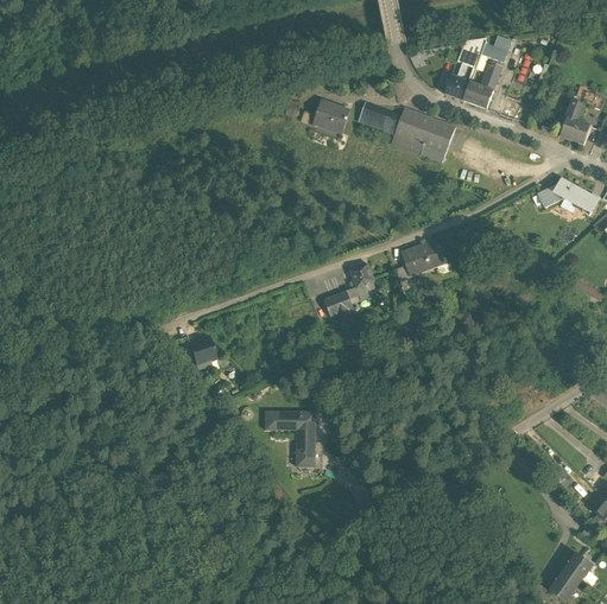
[(500,38),(495,37),(493,45),(485,42),(480,52),(503,61),(511,39),(501,36),(500,38)]
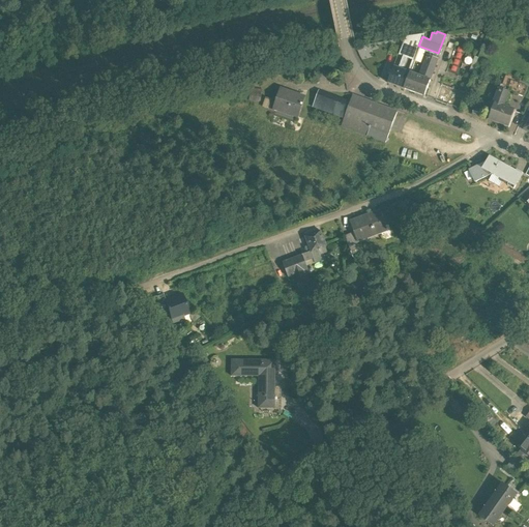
[(418,35),(412,36),(410,44),(418,46),(422,36),(418,35)]
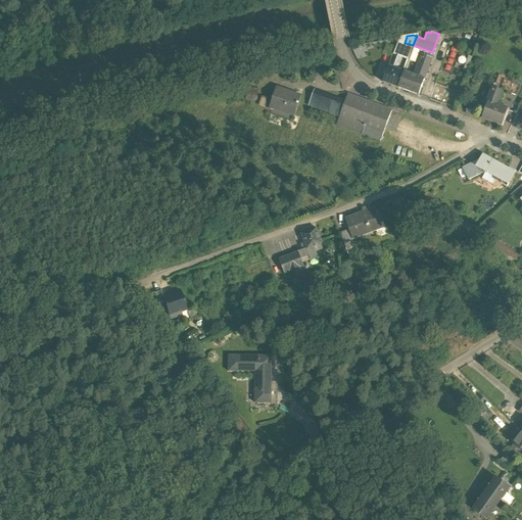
[(413,45),(405,43),(397,40),(392,51),(400,54),(409,57),(413,45)]
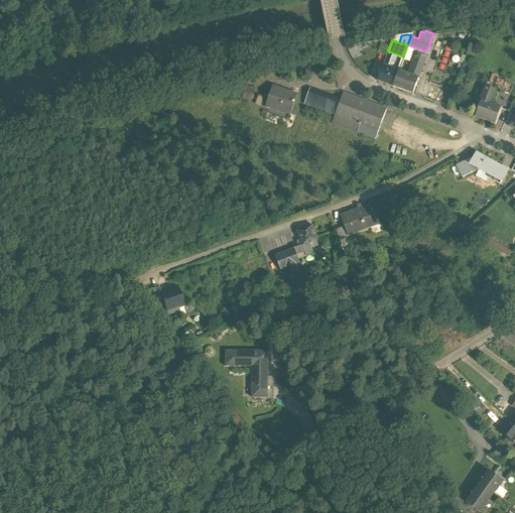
[(395,53),(387,50),(383,62),(390,66),(395,53)]
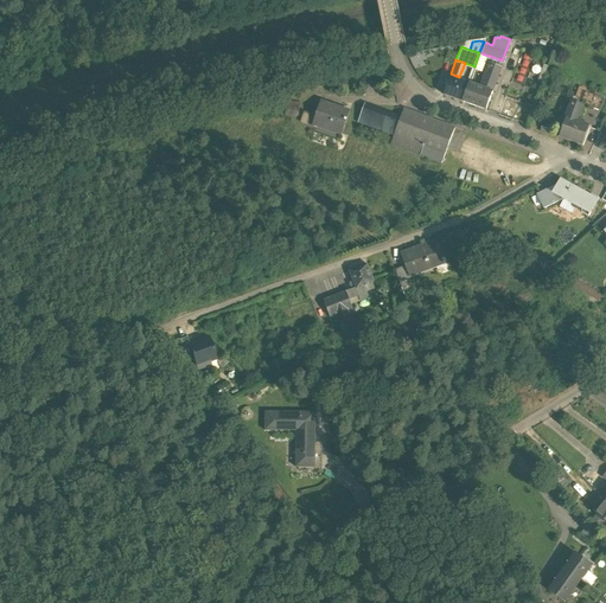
[(489,61),(479,84),(491,89),(501,65),(489,61)]
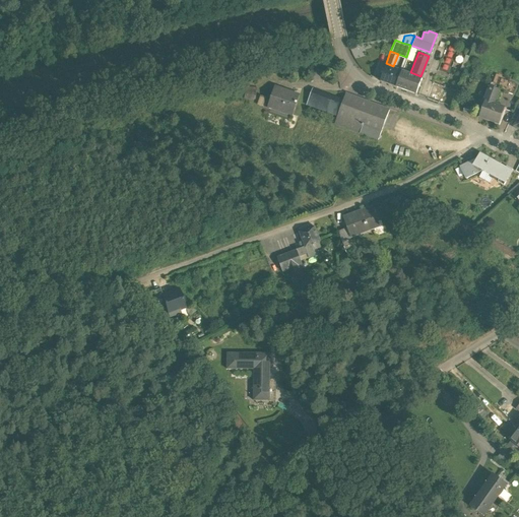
[(386,63),(385,63),(384,68),(381,66),(379,70),(382,71),(380,79),(396,84),(401,69),(393,66),(386,63)]
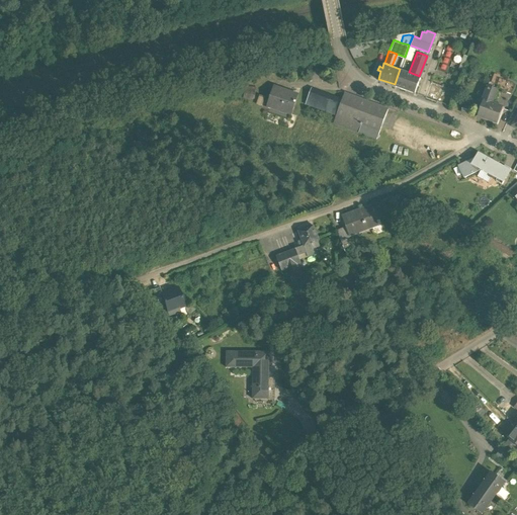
[(409,72),(400,69),(395,84),(414,91),(414,90),(418,91),(419,86),(416,85),(419,76),(409,72)]
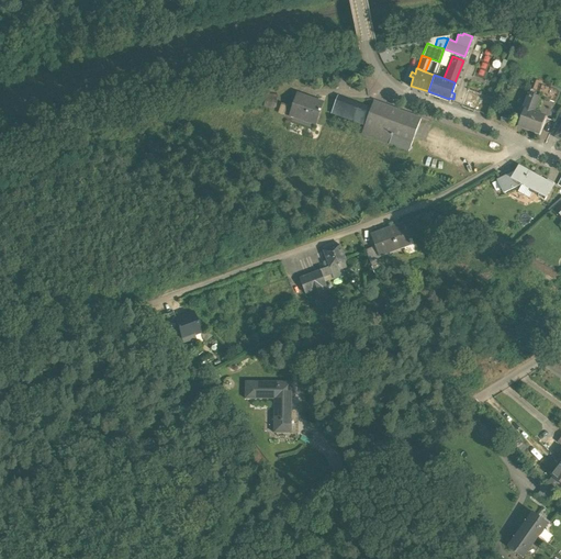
[(560,88),(541,81),(538,90),(539,90),(537,94),(560,102),(560,88)]
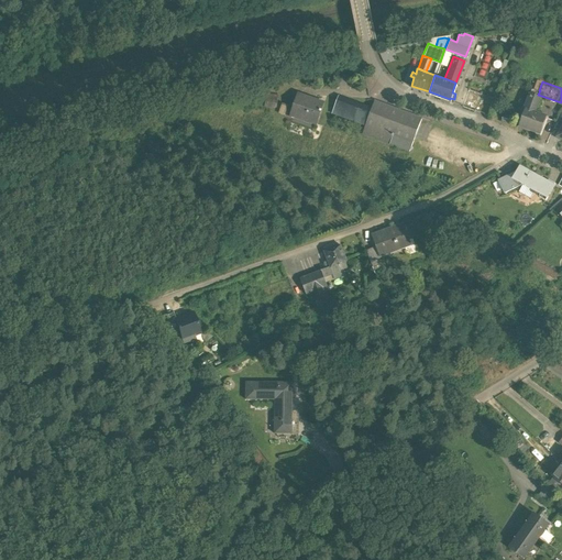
[(539,90),(531,87),(525,107),(532,110),(538,95),(540,90),(539,90)]
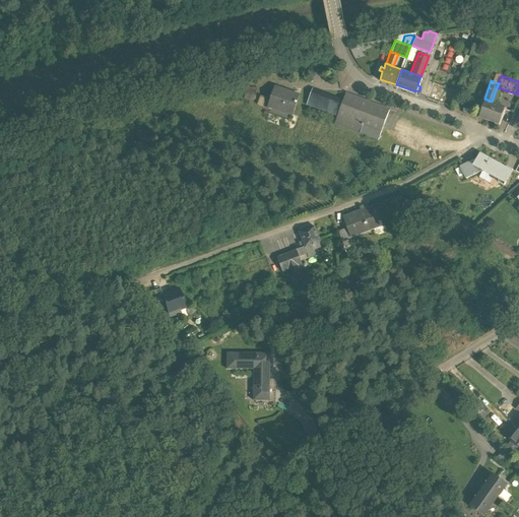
[(255,95),(256,85),(246,83),(244,94),(255,95)]
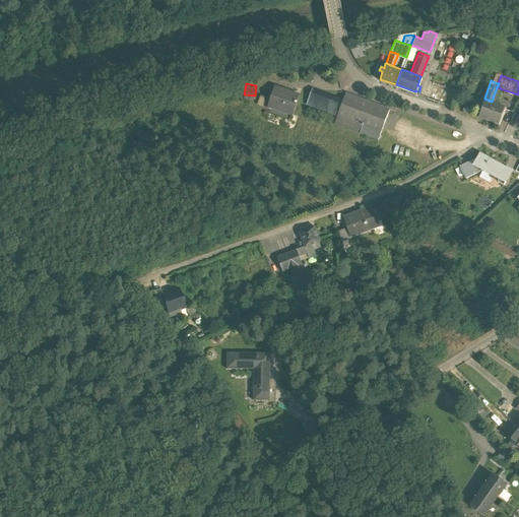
[(298,93),(275,85),(271,95),(268,105),(269,105),(290,113),(298,93)]
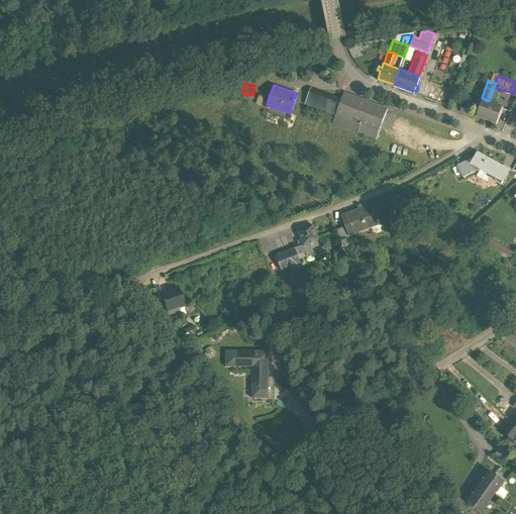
[(333,113),(338,97),(309,87),(304,102),(333,113)]
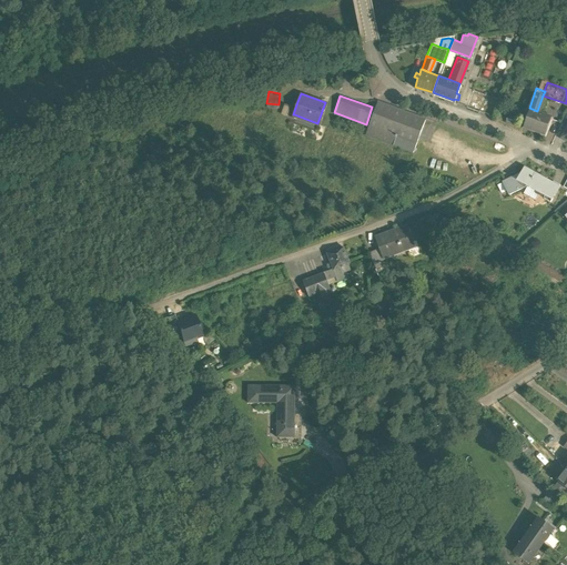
[(424,117),(377,99),(367,124),(368,124),(365,132),(412,150),(424,117)]
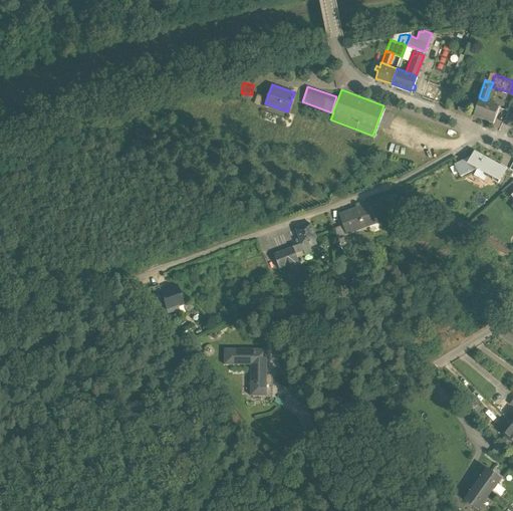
[(262,92),(258,103),(265,105),(266,103),(265,103),(268,94),(262,92)]
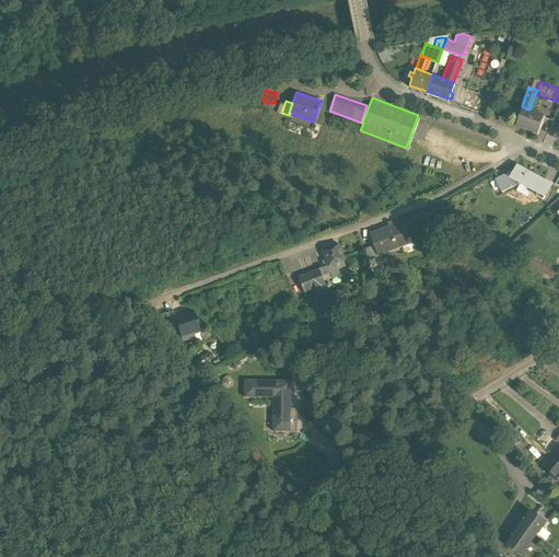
[(530,109),(522,106),(515,124),(536,131),(543,114),(530,109)]
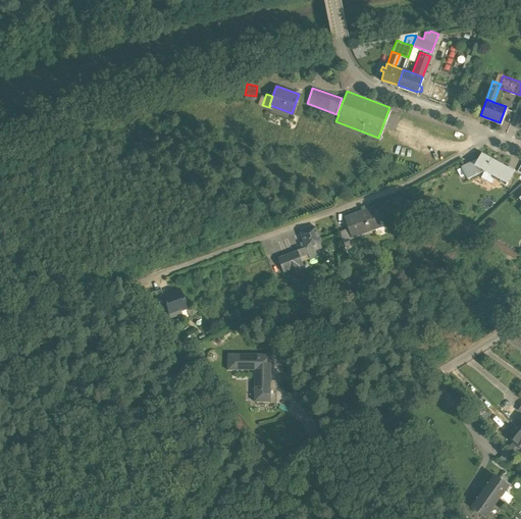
[(506,166),(481,153),(479,157),(462,165),(467,176),(484,169),(500,177),(499,179),(505,184),(514,168),(508,164),(506,166)]
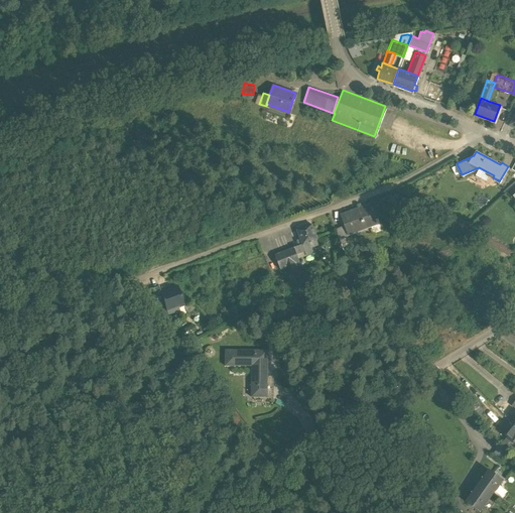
[(368,203),(340,214),(347,233),(371,224),(367,215),(372,213),(368,203)]
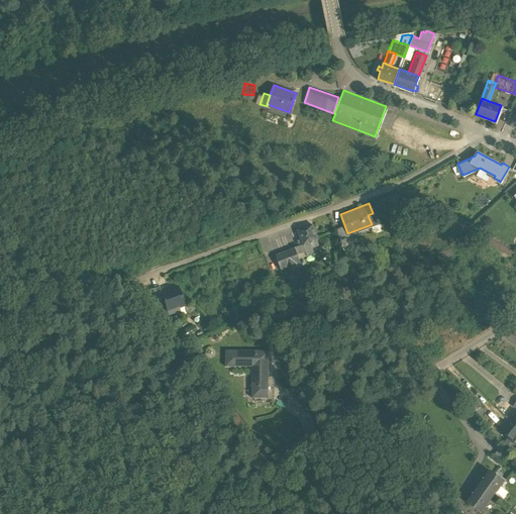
[(311,223),(297,228),(300,237),(297,239),(299,244),(302,243),(315,238),(317,238),(311,223)]
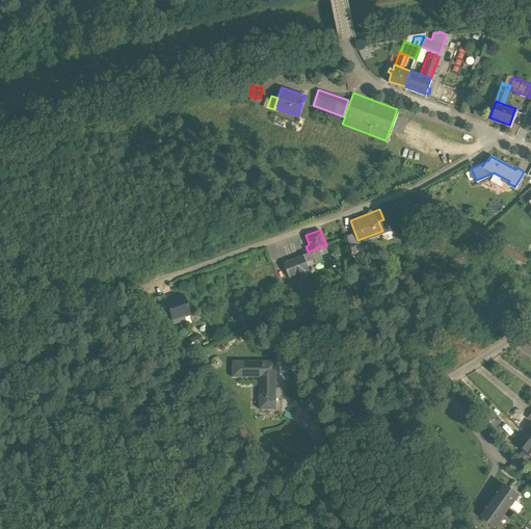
[(352,231),(344,234),(350,249),(359,246),(352,231)]
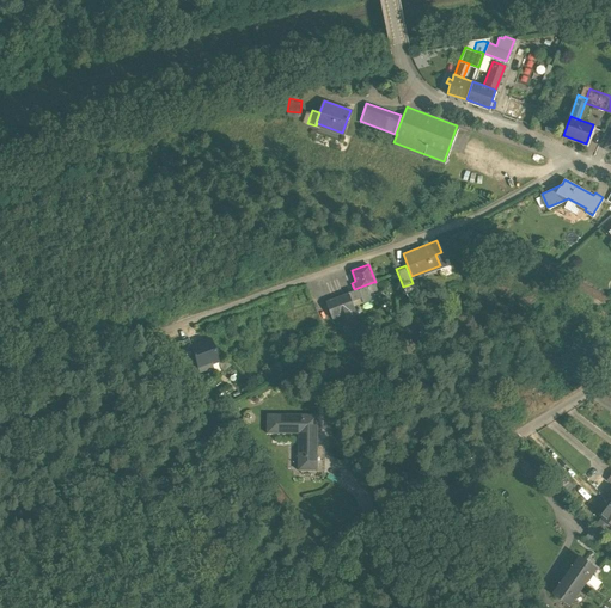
[(373,282),(358,288),(354,289),(348,292),(350,299),(360,295),(362,301),(373,296),(371,290),(376,289),(373,282)]
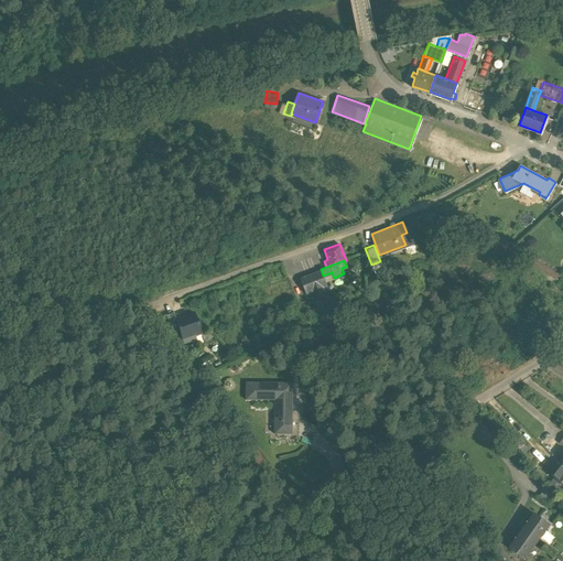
[(321,269),(300,277),(306,292),(310,291),(324,286),(327,284),(323,276),(321,269)]
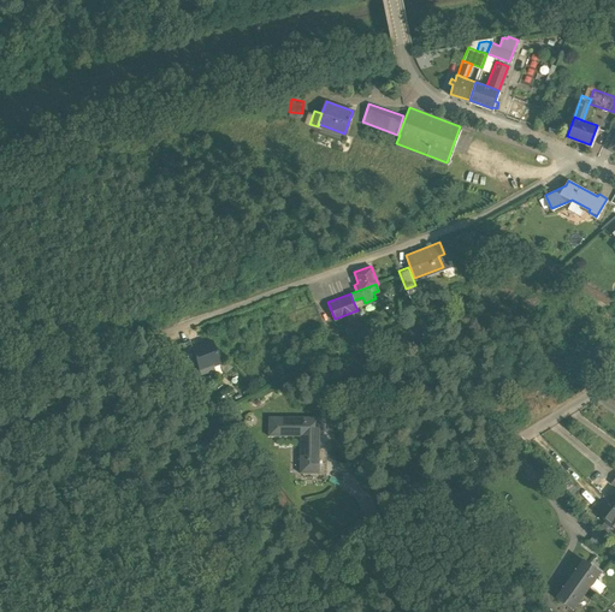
[(354,312),(338,318),(343,330),(346,328),(359,324),(354,312)]
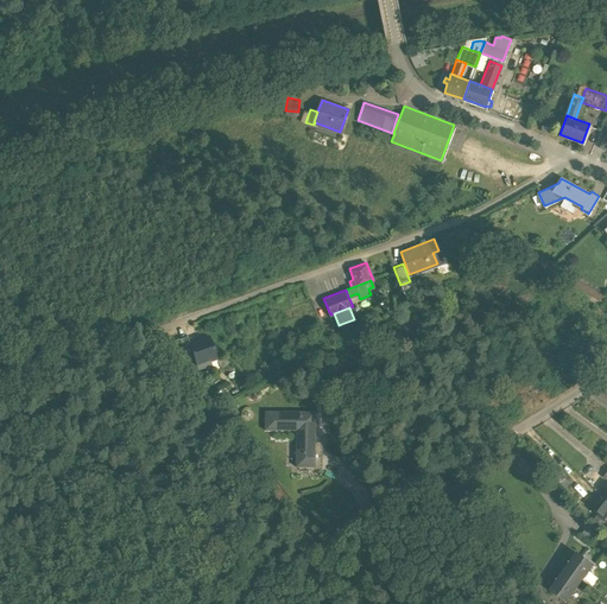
[(354,319),(341,324),(343,330),(356,325),(354,319)]
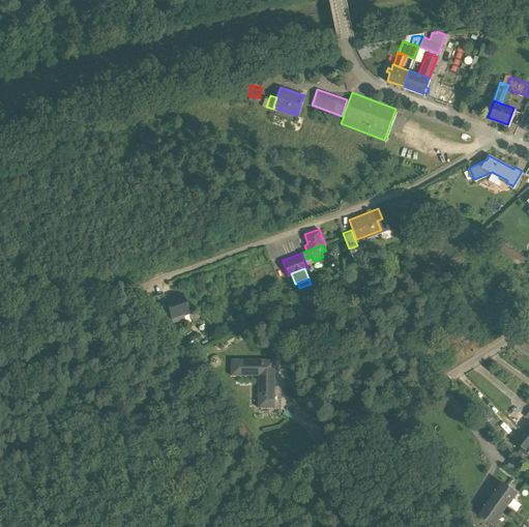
[(162,292),(154,295),(159,308),(166,305),(163,298),(164,298),(162,292)]
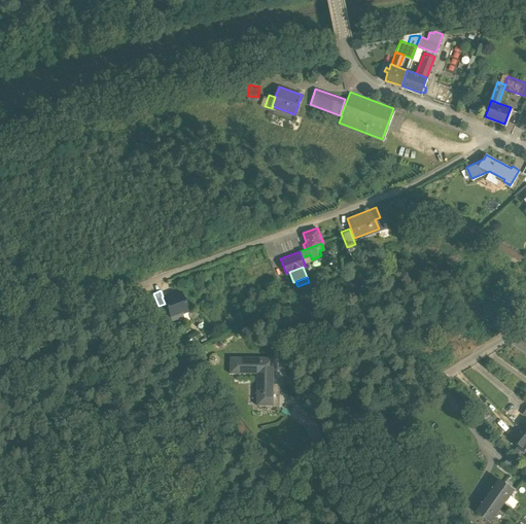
[(163,297),(162,297),(165,304),(170,317),(177,315),(176,313),(186,309),(179,290),(163,297)]
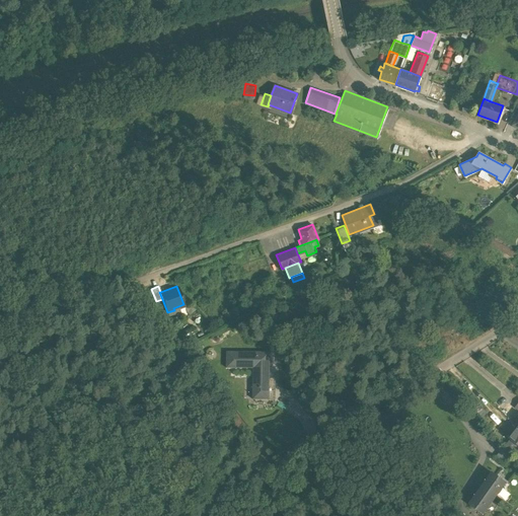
[(269,350),(225,350),(225,366),(252,366),(252,397),(274,397),(274,375),(268,375),(268,360),(269,360),(269,350)]
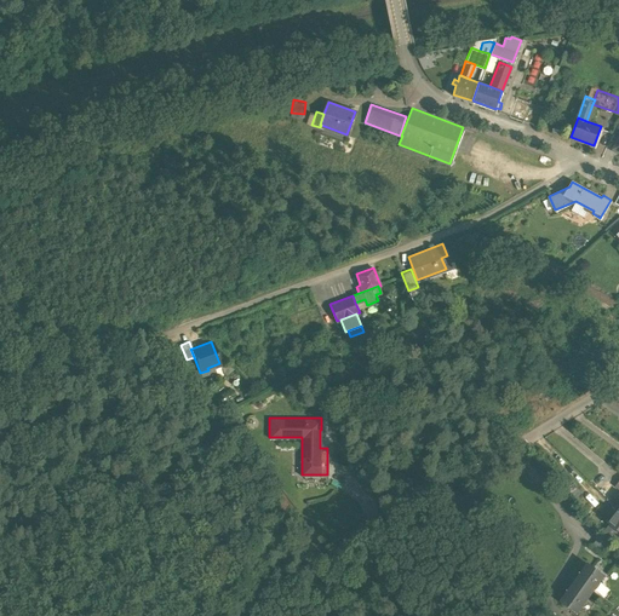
[(618,507),(607,522),(608,522),(617,529),(618,530),(618,507)]
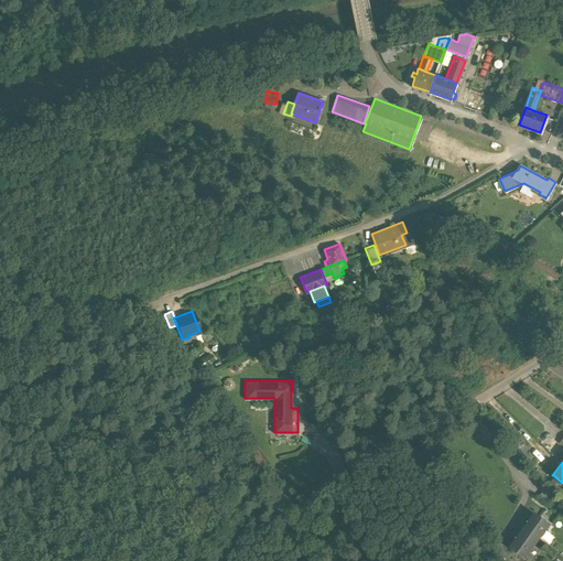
[(561,482),(553,475),(547,483),(554,489),(561,482)]
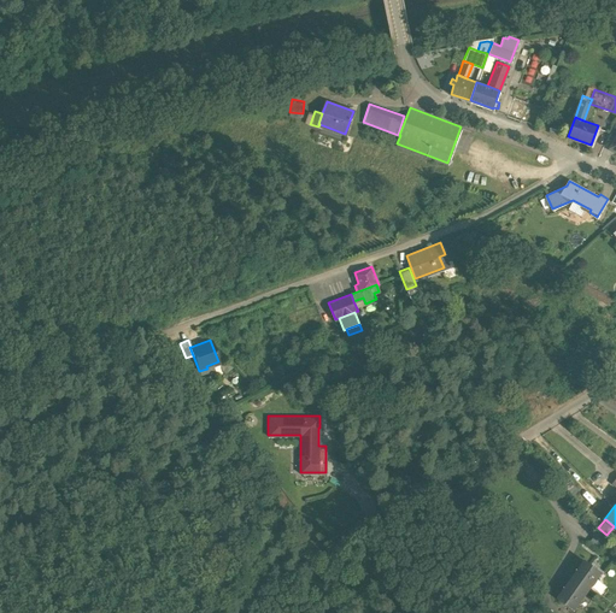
[(604,542),(593,534),(588,540),(598,548),(604,542)]
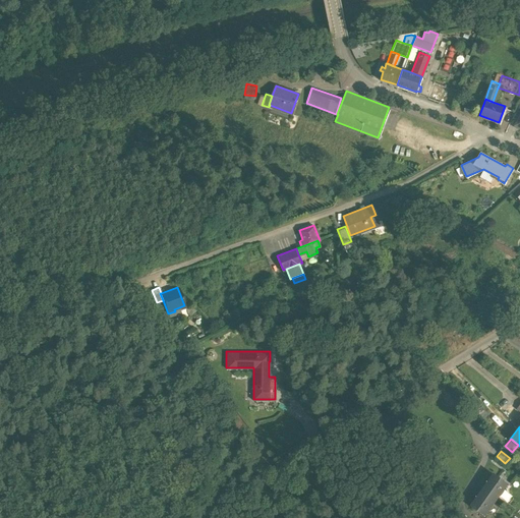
[(506,481),(493,472),(487,479),(481,488),(495,498),(506,481)]
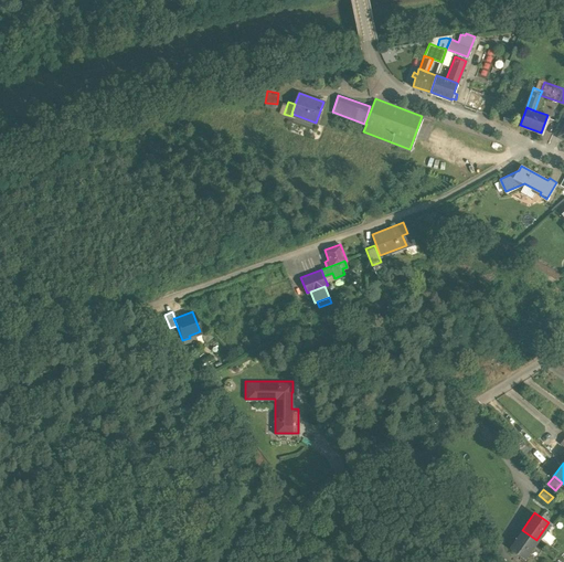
[(536,540),(522,530),(515,539),(510,547),(524,558),(536,540)]
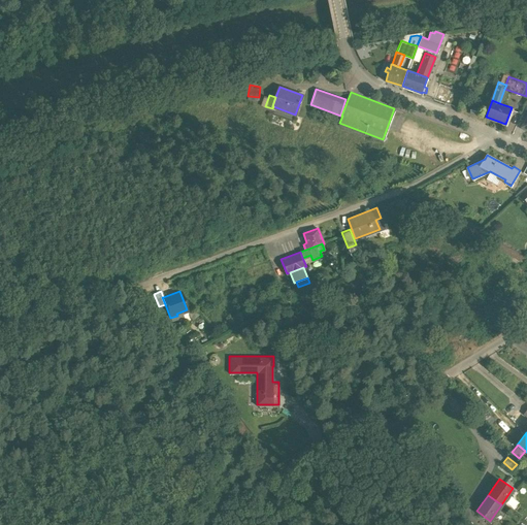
[(511,495),(506,500),(513,504),(517,499),(511,495)]
